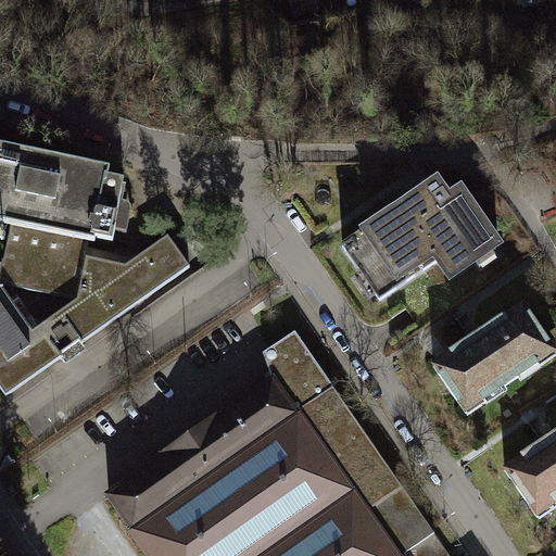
[(0,225),(5,226),(0,256),(0,285),(73,301),(84,249),(85,242),(91,243),(91,238),(109,242),(121,177),(105,174),(106,171),(0,148),(0,225)]
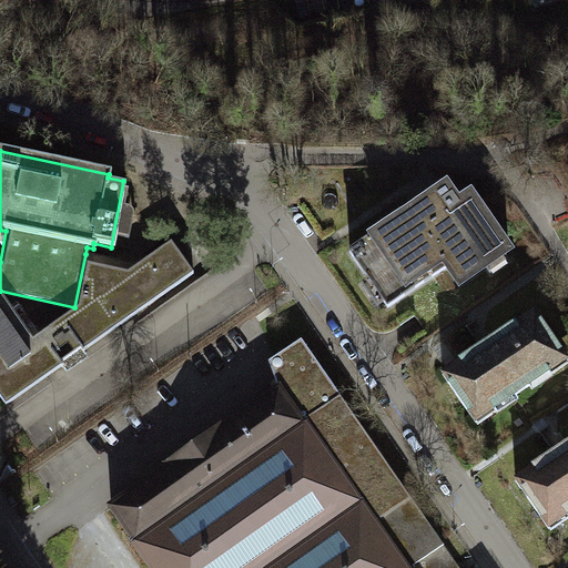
[(446,186),(350,253),(368,279),(373,275),(388,298),(383,302),(387,307),(447,266),(459,284),(485,266),(483,263),(498,251),(501,255),(508,250),(469,195),(458,203),(446,186)]
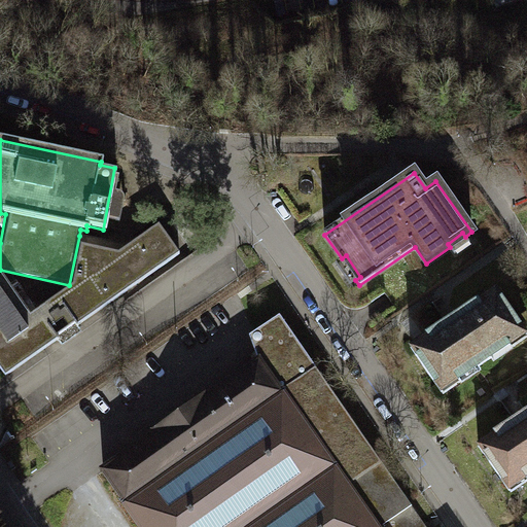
[(0,374),(1,376),(56,339),(54,335),(62,329),(71,323),(72,325),(176,254),(155,224),(125,246),(79,236),(69,285),(26,314),(0,276),(0,374)]
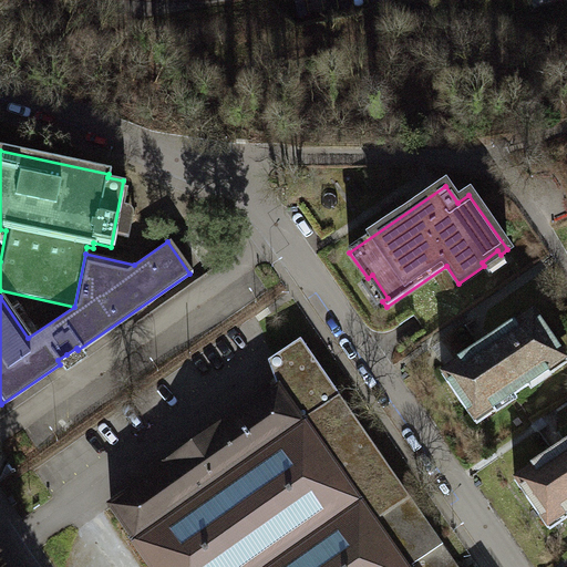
[(532,309),(440,373),(475,423),(566,359),(532,309)]
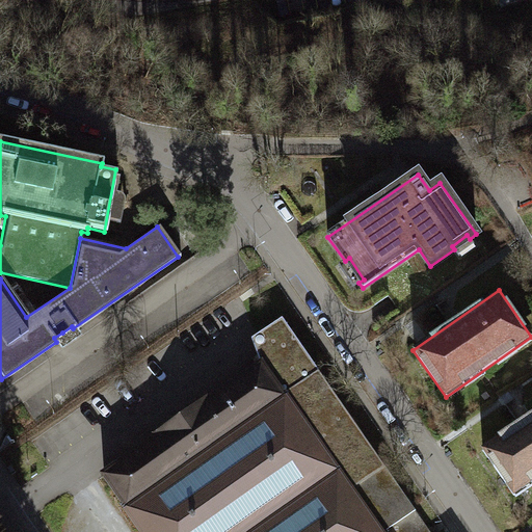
[(251,340),(262,365),(264,369),(267,368),(380,531),(429,531),(283,318),(251,340)]
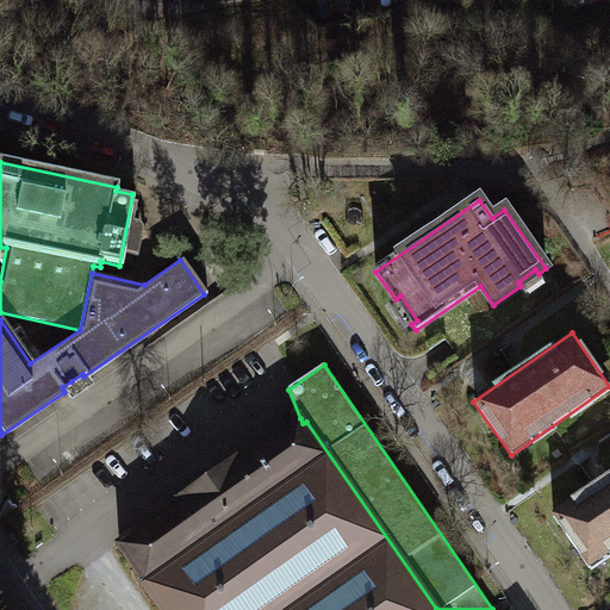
[(181,502),(119,545),(144,580),(143,582),(163,609),(436,609),(306,422),(303,423),(300,418),(237,461),(237,460),(180,499),(181,502)]
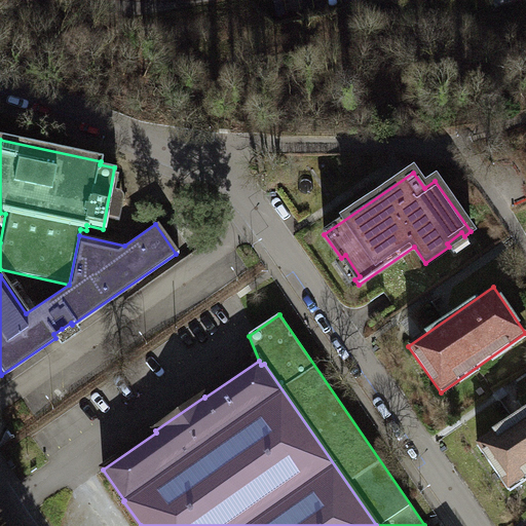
[(525,410),(477,445),(510,490),(525,478),(525,410)]
